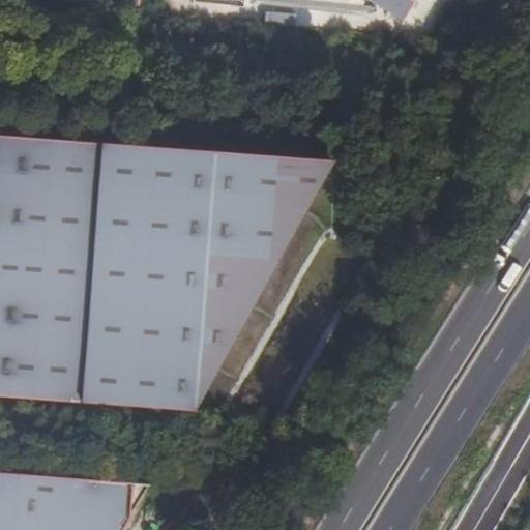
[(166,0),(166,17),(234,19),(234,0),(166,0)]
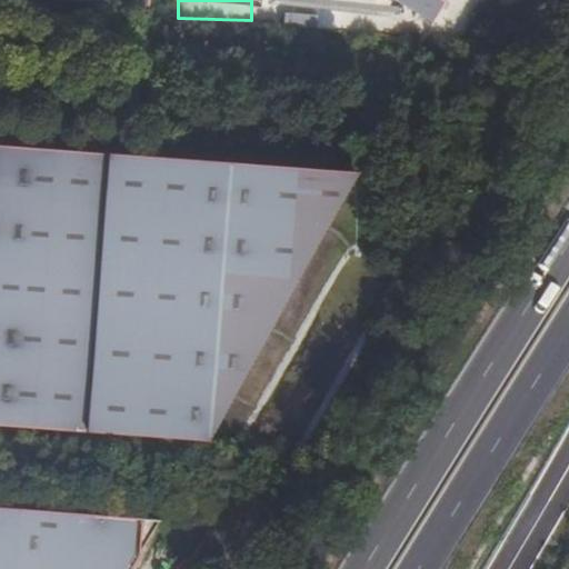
[(445,0),(391,0),(431,23),(445,0)]
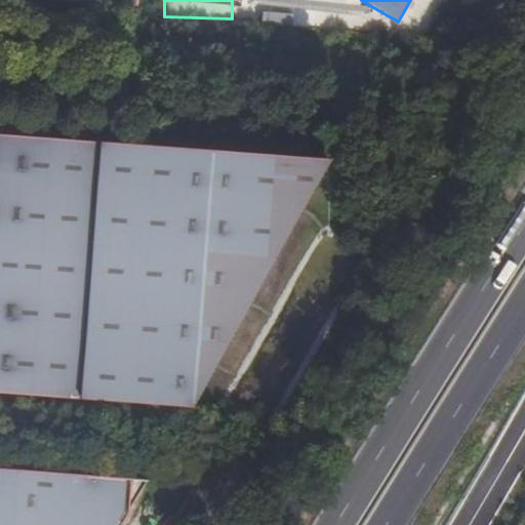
[(96,147),(0,139),(0,395),(75,401),(96,147)]
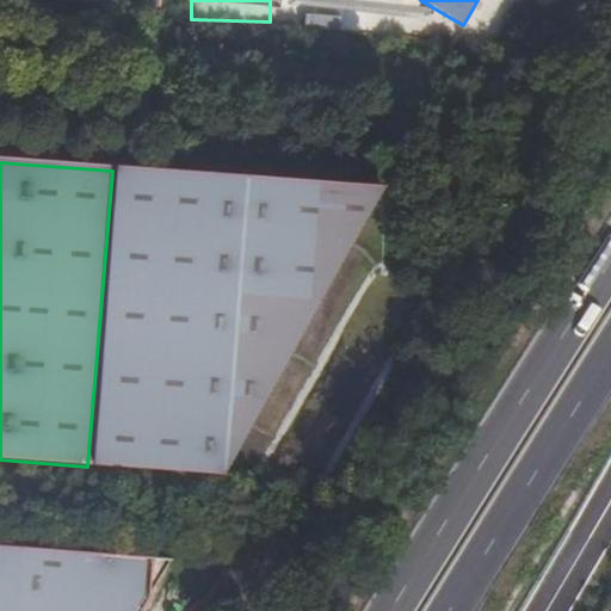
[(388,186),(119,166),(96,463),(227,474),(388,186)]
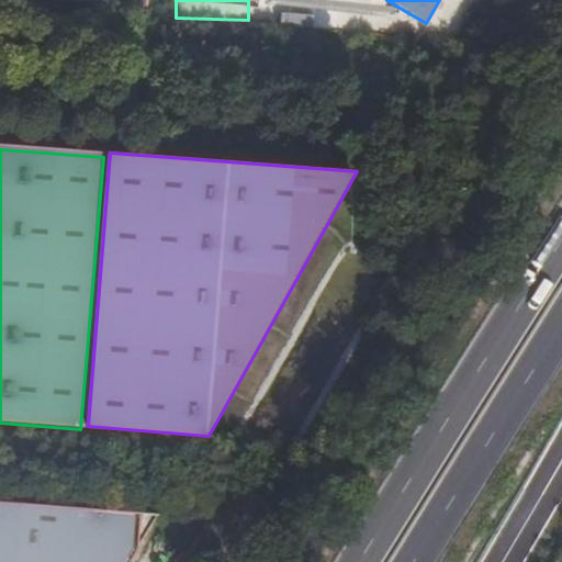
[(0,561),(124,561),(131,551),(133,516),(0,505),(0,561)]
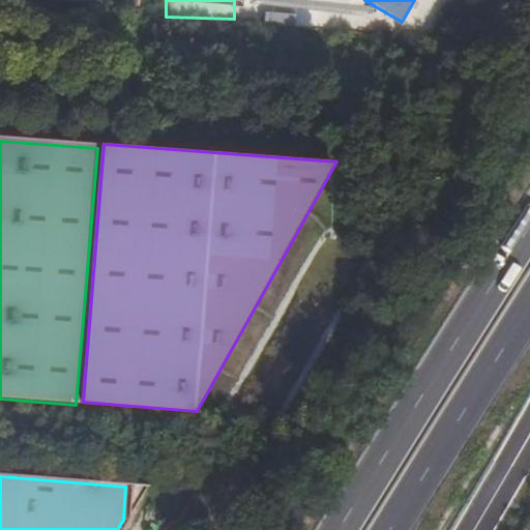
[(123,520),(143,487),(125,487),(123,520)]
